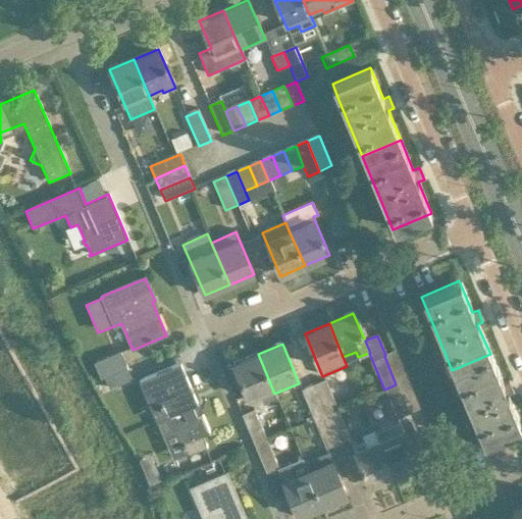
[(385,355),(384,356),(396,384),(408,379),(396,351),(385,355)]
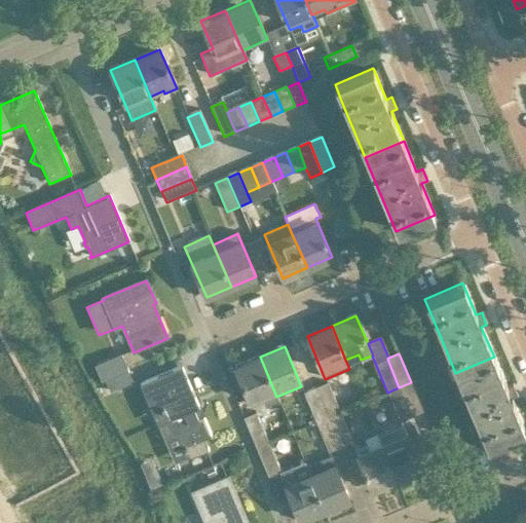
[(95,366),(101,381),(105,380),(128,370),(122,355),(95,366)]
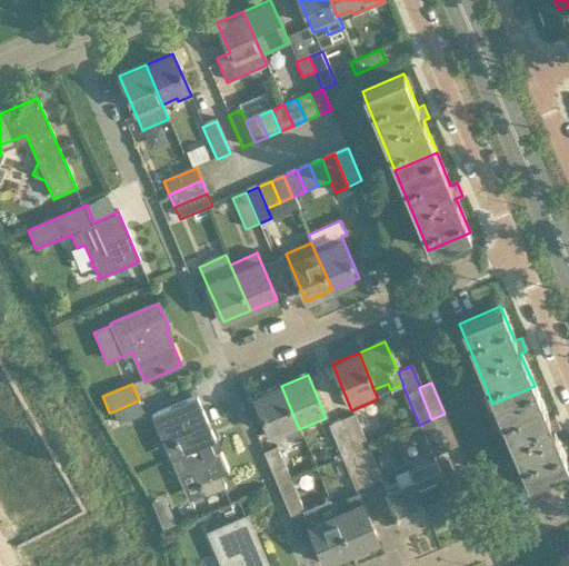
[(281,386),(255,397),(272,440),(286,435),(289,442),(301,436),(299,429),(281,386)]
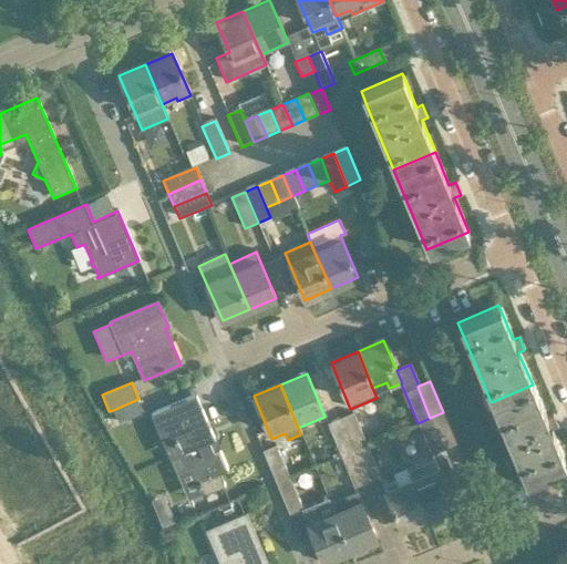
[(546,418),(533,385),(491,402),(511,448),(525,482),(566,464),(555,436),(552,431),(557,428),(552,416),(546,418)]
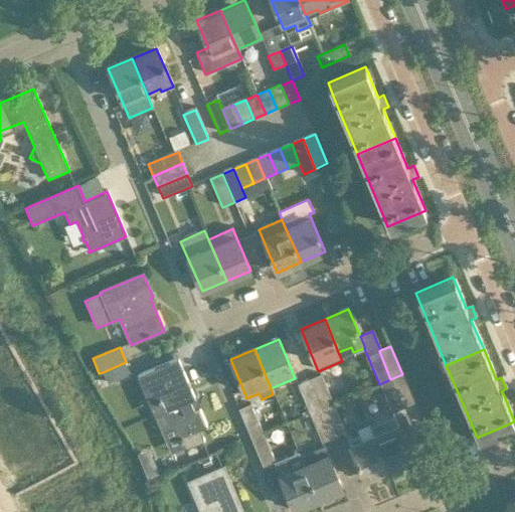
[(137,376),(148,402),(158,398),(164,413),(154,417),(160,431),(175,424),(181,439),(179,440),(183,450),(186,449),(193,446),(205,441),(200,430),(207,427),(199,406),(194,408),(191,400),(195,398),(179,358),(137,376)]
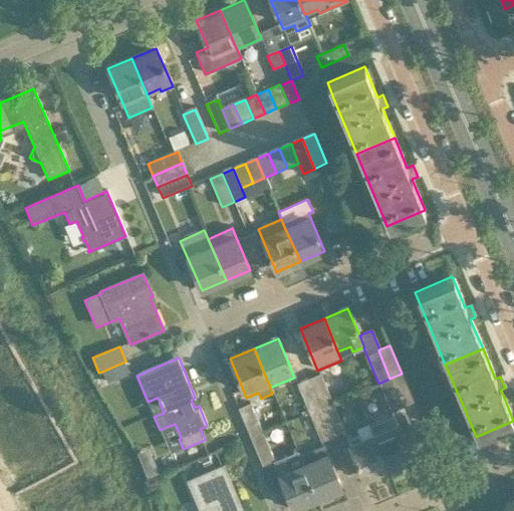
[(131,374),(125,361),(102,371),(107,384),(131,374)]
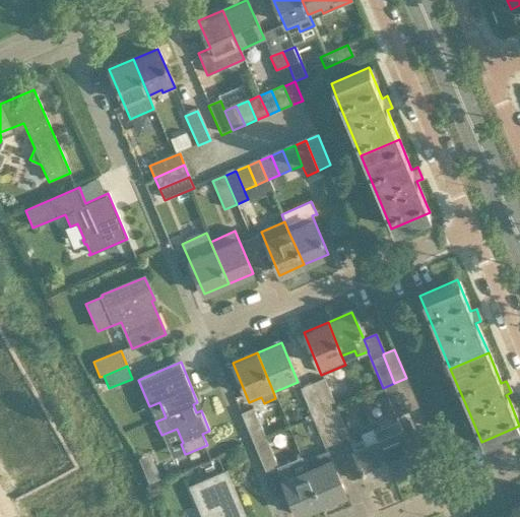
[(0,393),(8,388),(0,375),(0,393)]
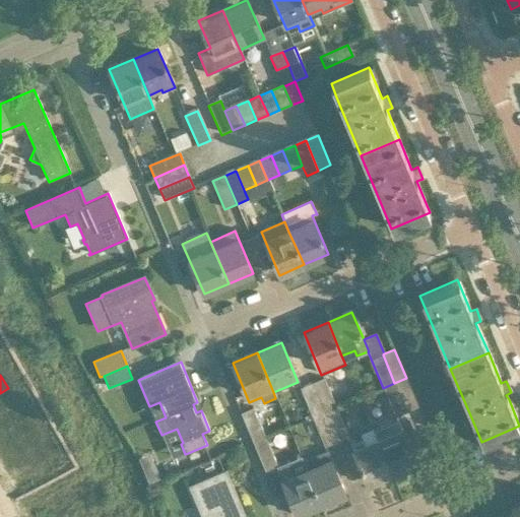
[(419,408),(406,378),(394,383),(407,413),(419,408)]
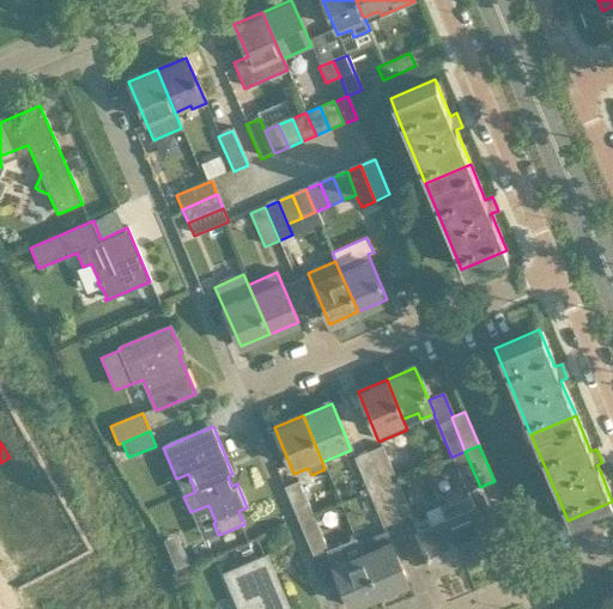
[(381,446),(368,452),(382,487),(396,481),(381,446)]
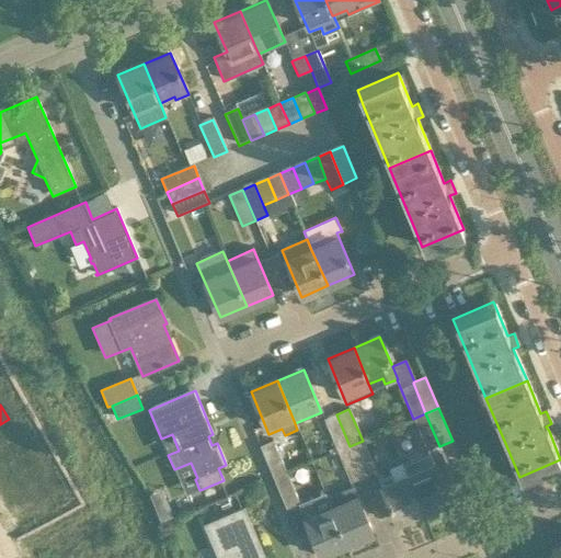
[(439,446),(425,413),(413,419),(426,451),(439,446)]
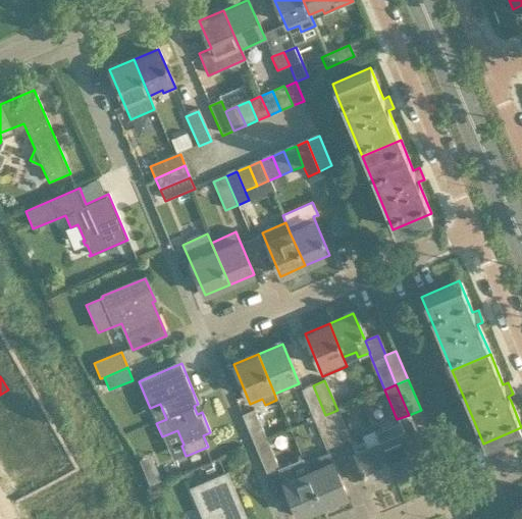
[(325,415),(313,385),(301,391),(314,420),(325,415)]
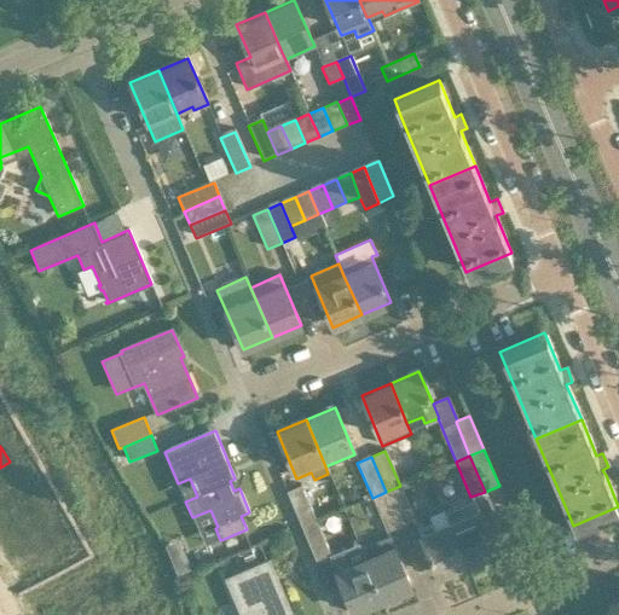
[(288,492),(302,527),(317,521),(302,486),(288,492)]
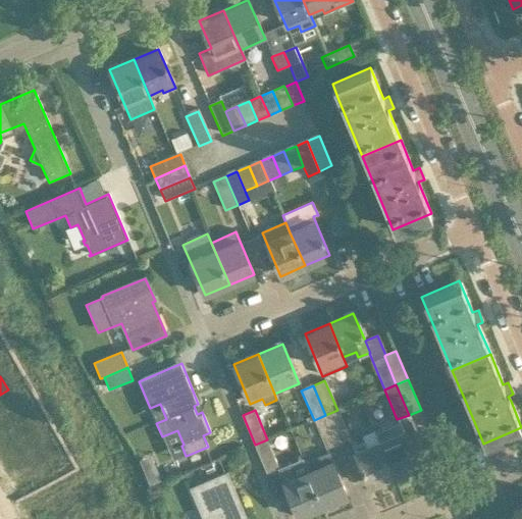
[(351,439),(337,410),(325,415),(338,445),(351,439)]
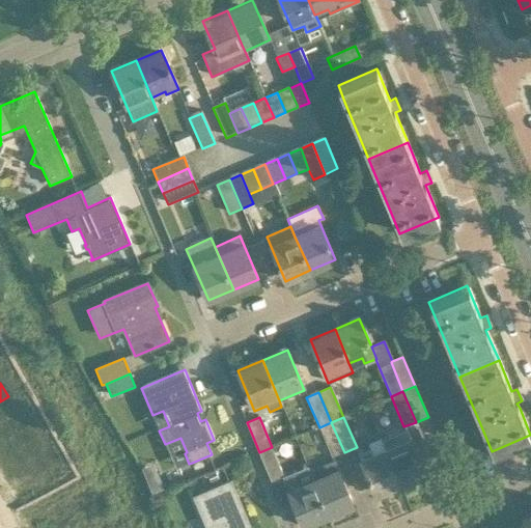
[(344,452),(331,422),(319,427),(332,457),(344,452)]
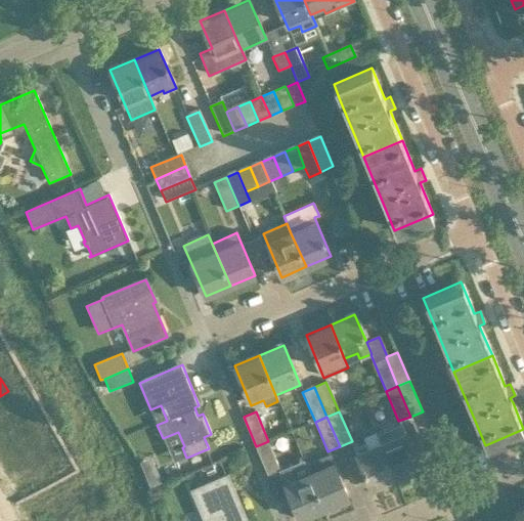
[(402,428),(378,438),(380,443),(394,478),(419,468),(402,428)]
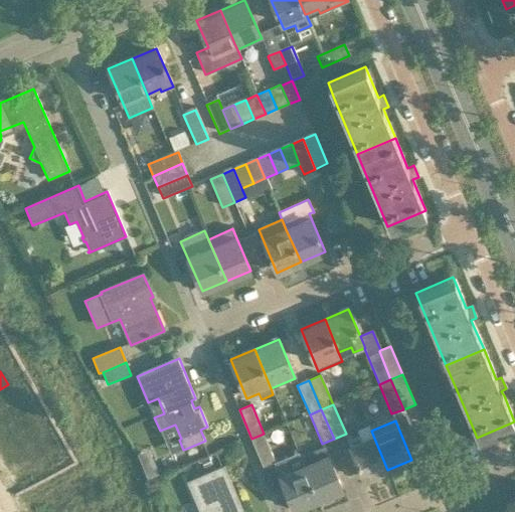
[(276,464),(264,434),(251,439),(264,469),(276,464)]
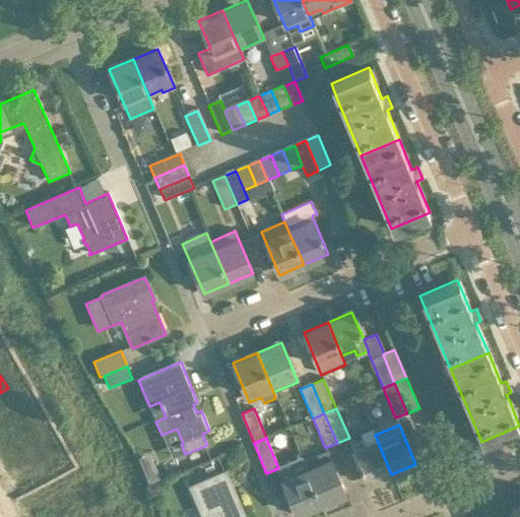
[(391,474),(377,440),(365,446),(363,440),(350,445),(367,485),(391,474)]
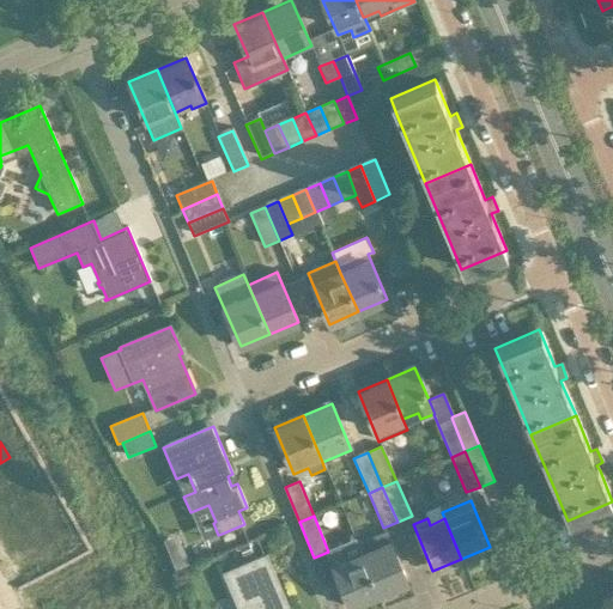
[(386,531),(357,543),(362,554),(378,595),(407,582),(386,531)]
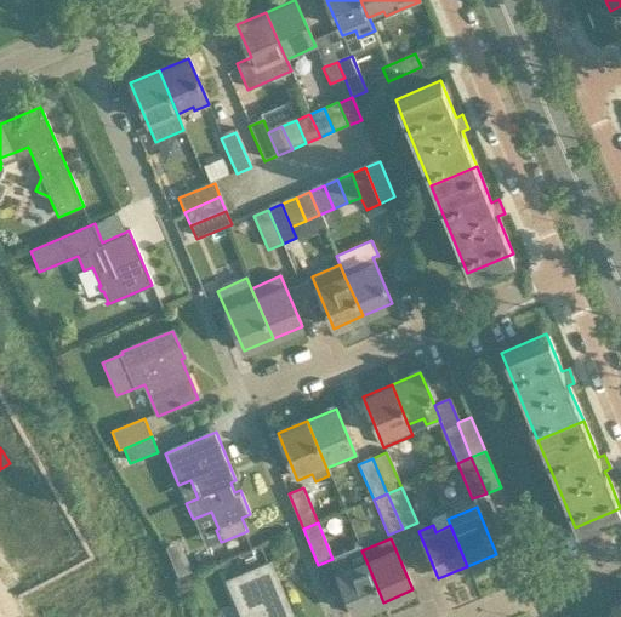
[(383,603),(366,561),(351,569),(348,561),(334,567),(354,615),(383,603)]
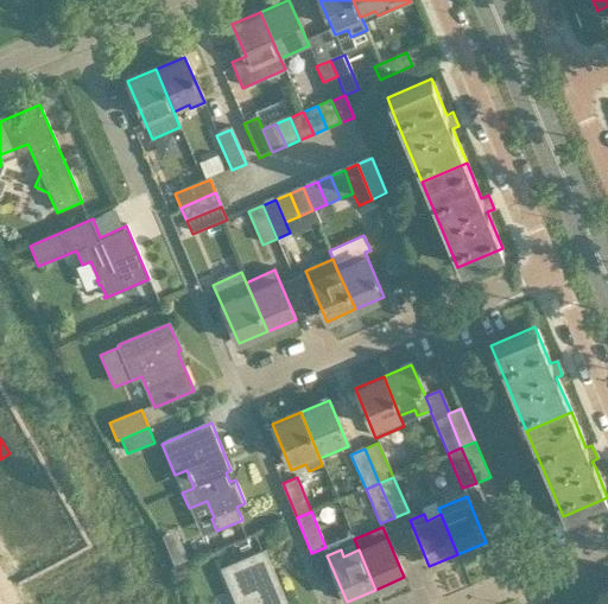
[(286,603),(265,552),(225,568),(239,603),(286,603)]
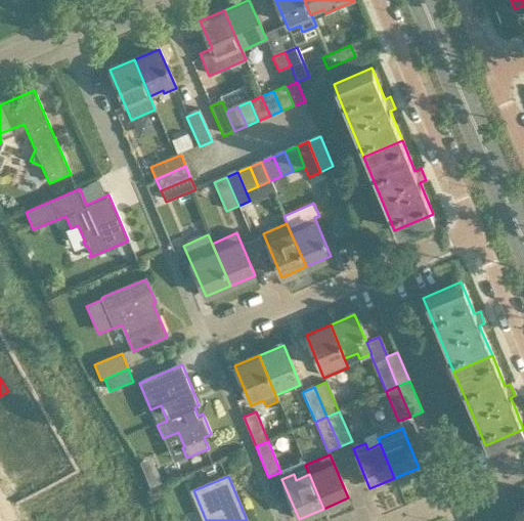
[(523,520),(523,507),(514,512),(517,520),(523,520)]
